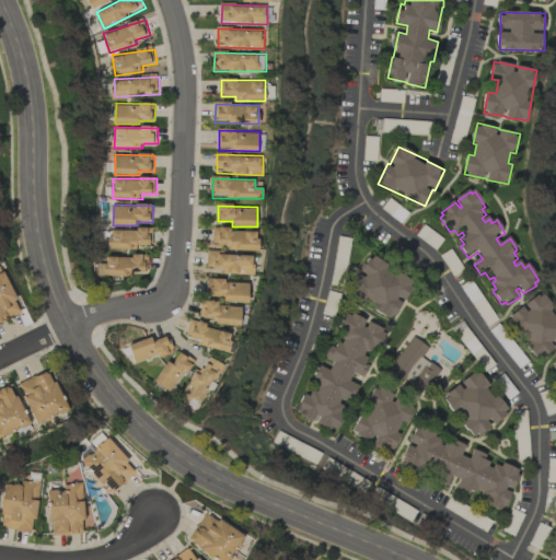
[(140,249),(140,244),(155,245),(155,230),(112,229),(111,249),(140,249)]
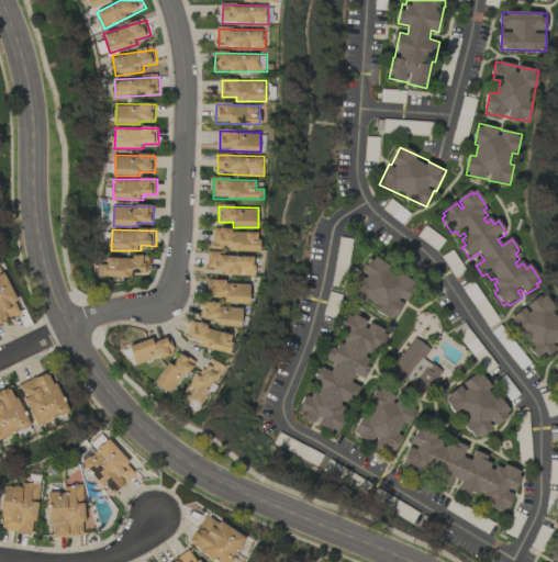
[(215,229),(215,249),(258,250),(259,232),(215,229)]
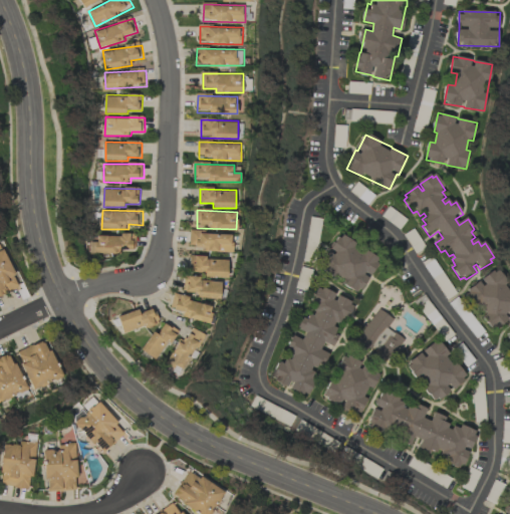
[(192,232),(191,246),(204,246),(204,251),(233,252),(233,233),(192,232)]
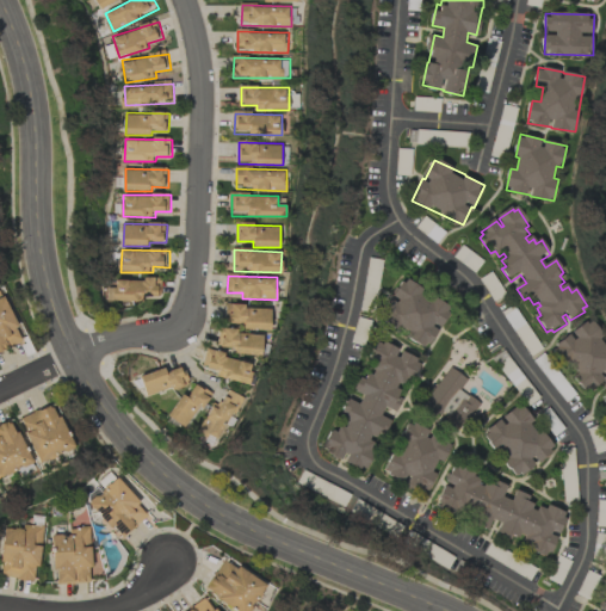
[(453,308),(424,294),(426,288),(404,278),(395,298),(391,296),(381,319),(412,333),(409,338),(430,349),(439,327),(443,329),(453,308)]
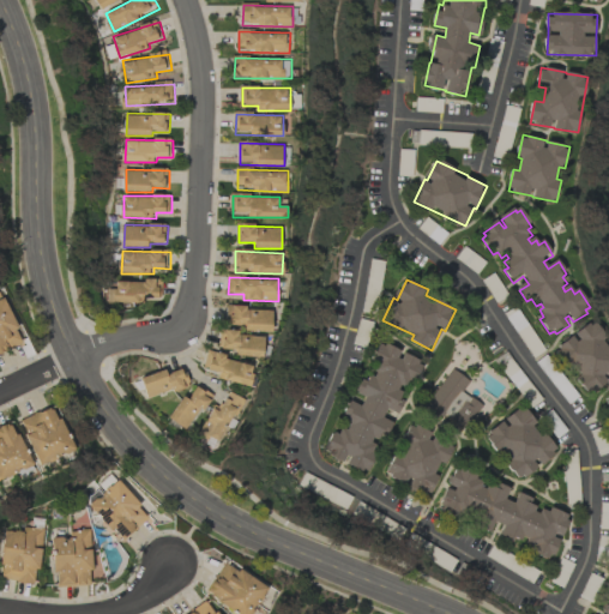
[(110,301),(164,302),(164,281),(119,281),(119,289),(110,289),(110,301)]
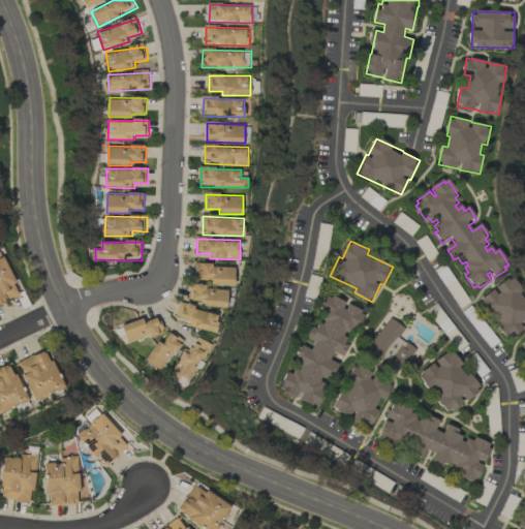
[(0,305),(23,296),(6,257),(0,259),(0,305)]
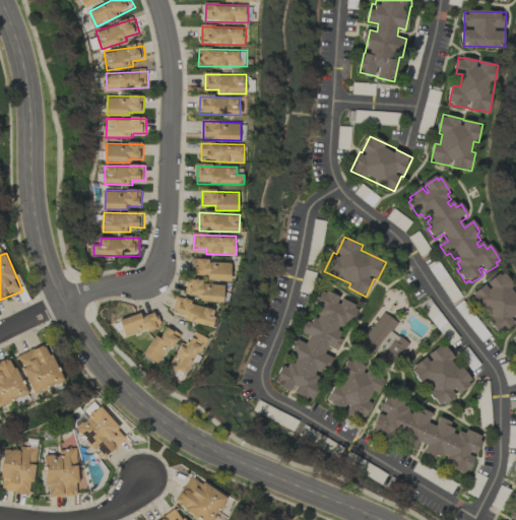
[(231,262),(194,260),(194,275),(208,275),(208,280),(231,281),(231,262)]
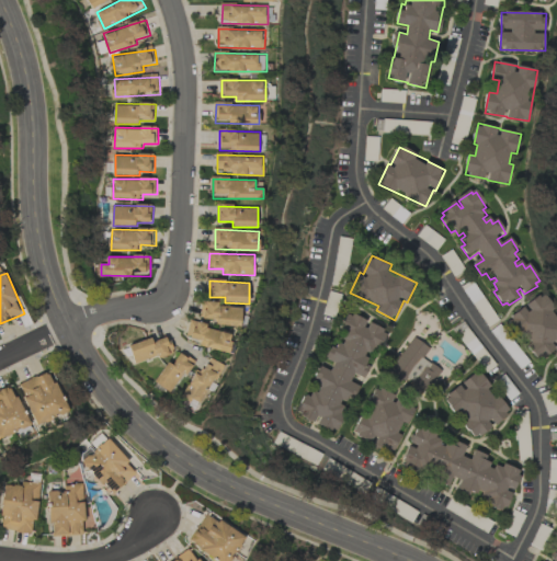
[(542,362),(555,352),(552,346),(554,344),(556,346),(556,322),(548,313),(554,309),(546,298),(543,300),(541,298),(529,307),(533,312),(530,315),(525,309),(513,318),(514,320),(510,323),(520,336),(523,334),(531,344),(526,347),(537,362),(541,359),(542,362)]
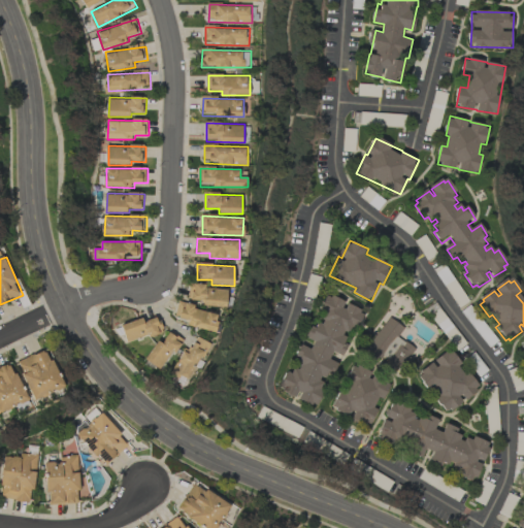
[(226,306),(228,290),(206,288),(206,285),(192,283),(189,302),(226,306)]
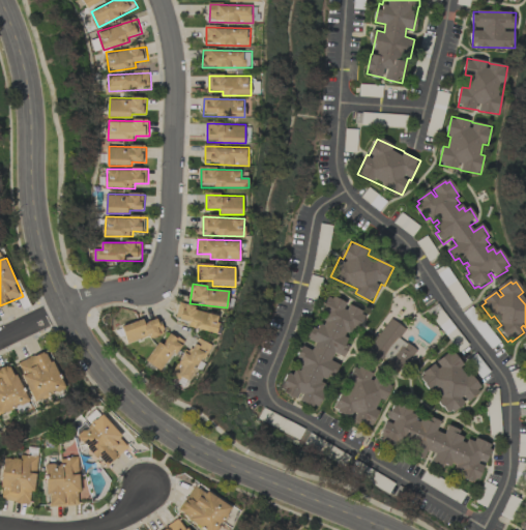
[(367,316),(361,310),(352,305),(348,303),(330,295),(324,306),(323,323),(311,333),(309,339),(317,343),(314,350),(304,346),(301,352),(300,369),(287,379),(283,387),(288,393),(298,399),(302,401),(319,409),(324,399),(325,377),(335,378),(342,364),(332,360),(337,353),(346,357),(352,345),(346,337),(362,323),(367,316)]
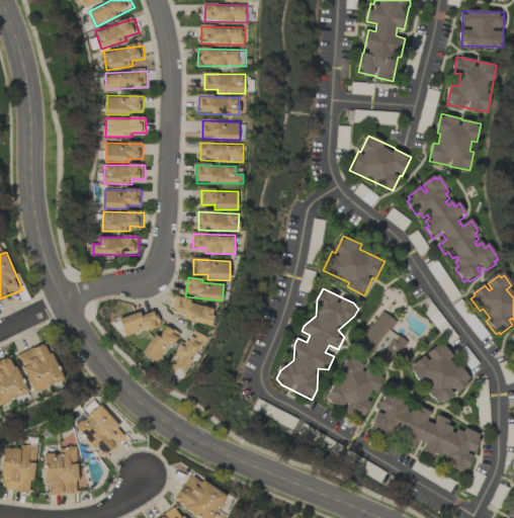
[(216,309),(176,297),(173,311),(185,314),(184,319),(210,326),(216,309)]
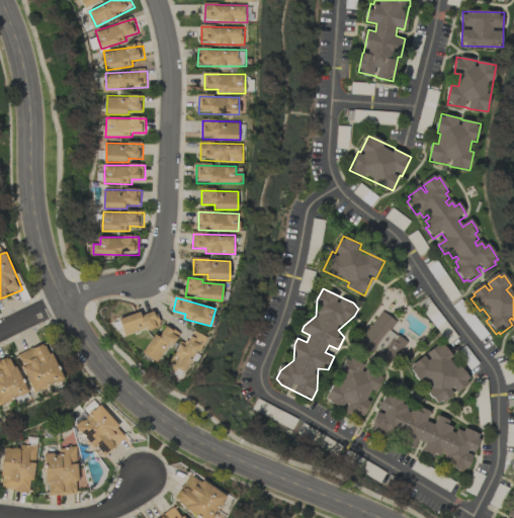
[(142,316),(141,312),(120,319),(126,337),(161,325),(157,311),(142,316)]
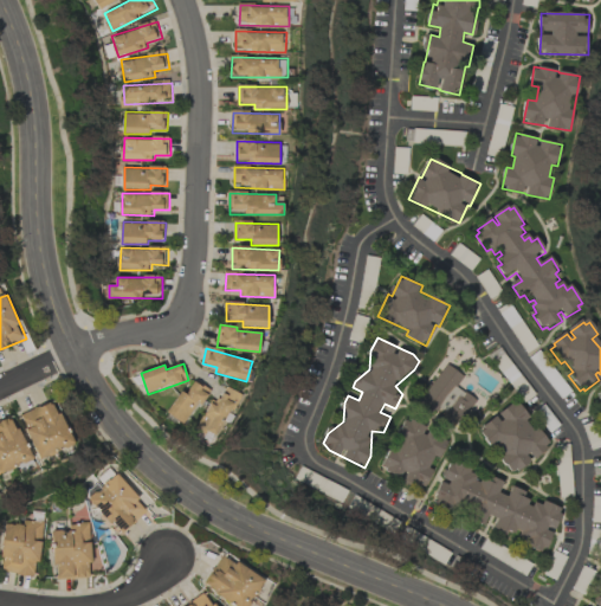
[(459,387),(466,376),(448,365),(425,399),(460,424),(478,399),(459,387)]
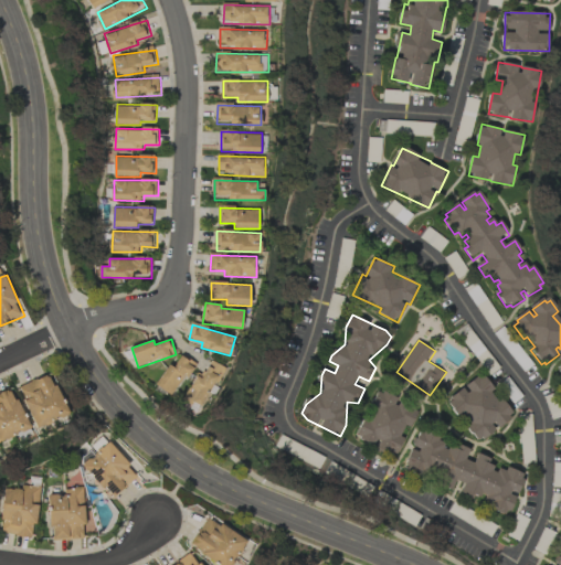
[(175,369),(170,365),(157,385),(175,396),(196,363),(182,355),(175,369)]
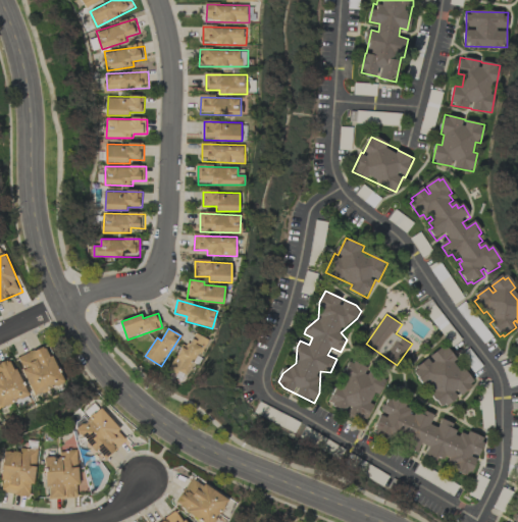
[(64,382),(48,345),(18,358),(35,396),(64,382)]
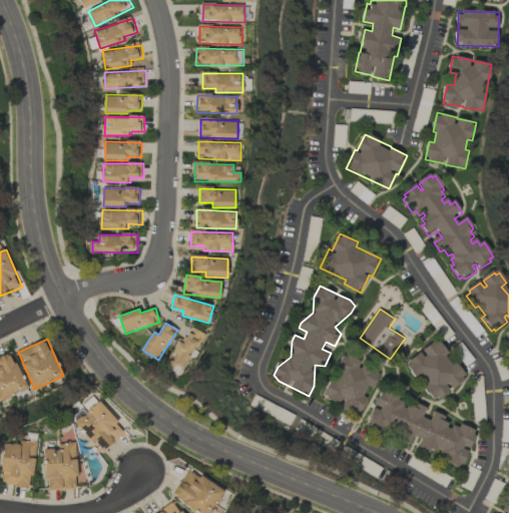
[(436,402),(453,389),(452,389),(468,377),(457,362),(456,363),(438,340),(422,351),(423,352),(408,364),(436,402)]
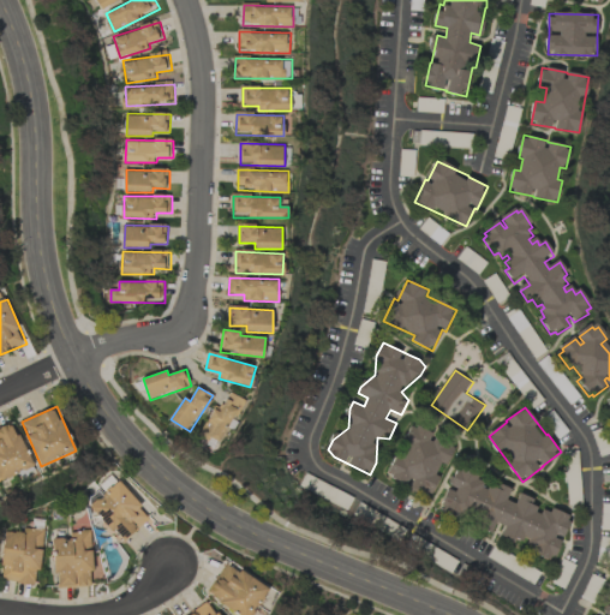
[(0,481),(34,466),(15,422),(0,428),(0,481)]
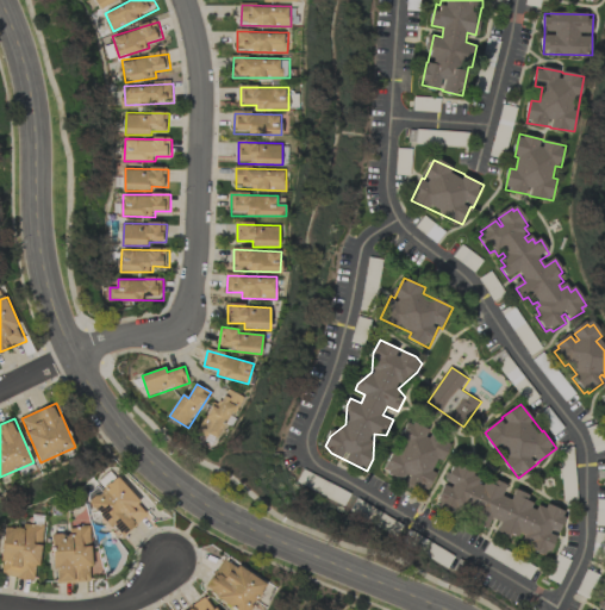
[(430,491),(437,472),(434,471),(438,459),(446,461),(453,442),(431,434),(432,430),(409,421),(387,474),(430,491)]
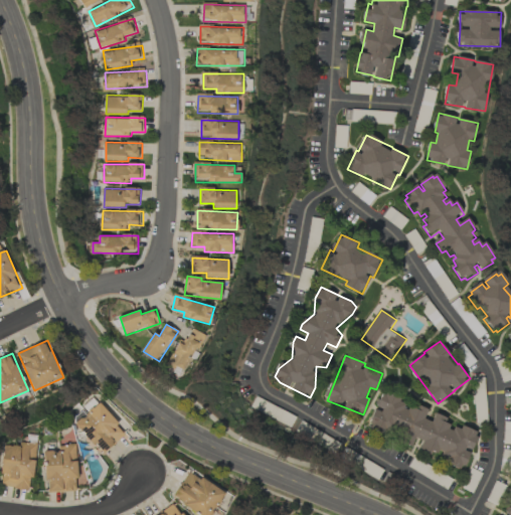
[(371,427),(384,433),(385,433),(412,444),(418,438),(423,442),(420,450),(427,453),(443,452),(444,462),(464,470),(471,453),(468,450),(474,450),(478,439),(478,432),(468,427),(450,428),(450,418),(437,412),(433,421),(426,419),(430,409),(416,403),(406,413),(406,403),(396,394),(385,390),(379,405),(383,410),(376,410),(371,421),(371,427)]
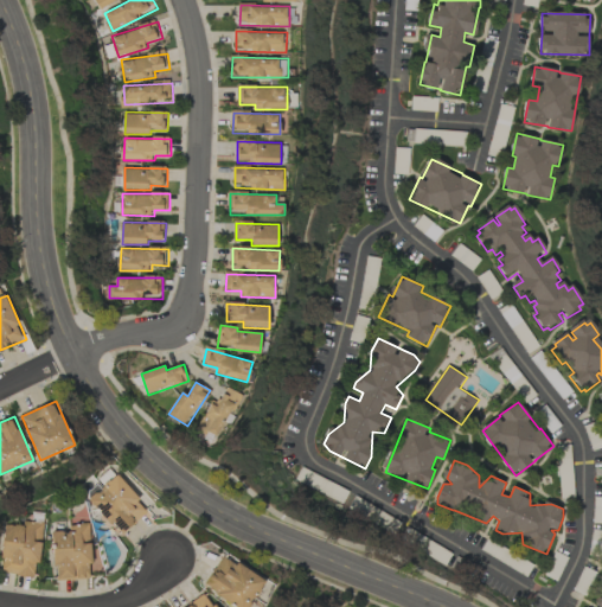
[(151,511),(113,468),(98,480),(104,487),(90,499),(122,536),(151,511)]
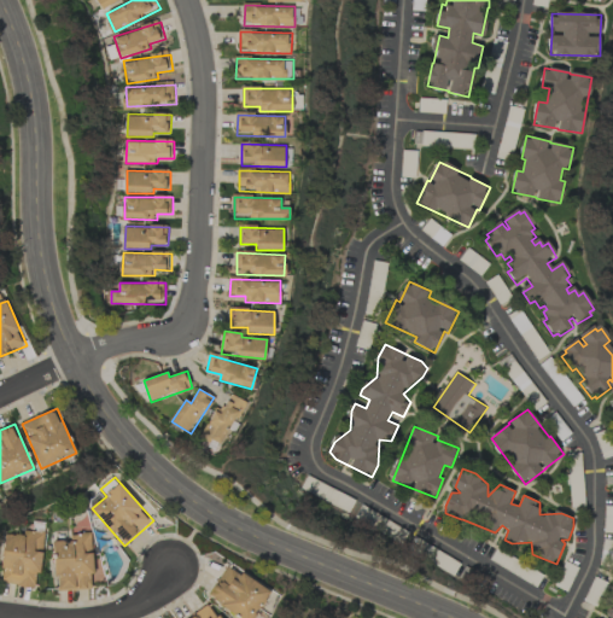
[(45,532),(27,530),(25,536),(7,534),(3,584),(40,588),(45,532)]
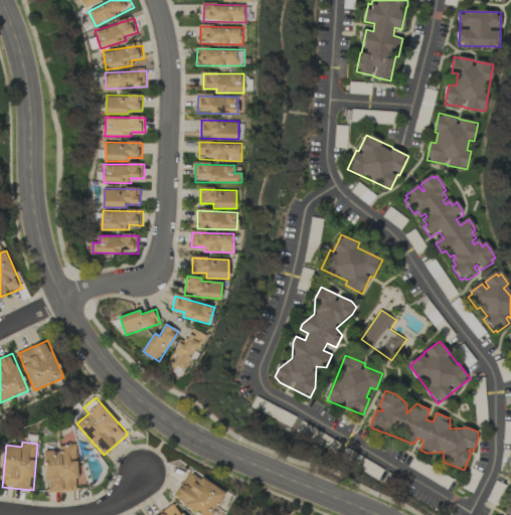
[(79,490),(77,445),(60,445),(60,451),(46,452),(48,492),(79,490)]
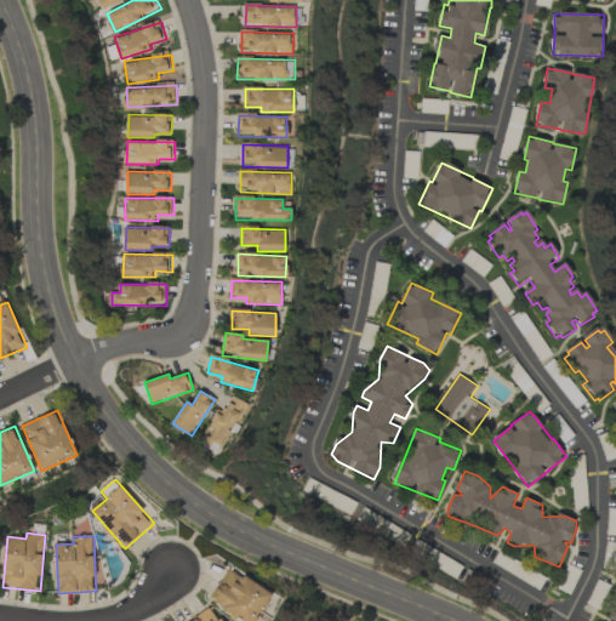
[(255,620),(272,596),(231,568),(210,599),(243,620),(255,620)]
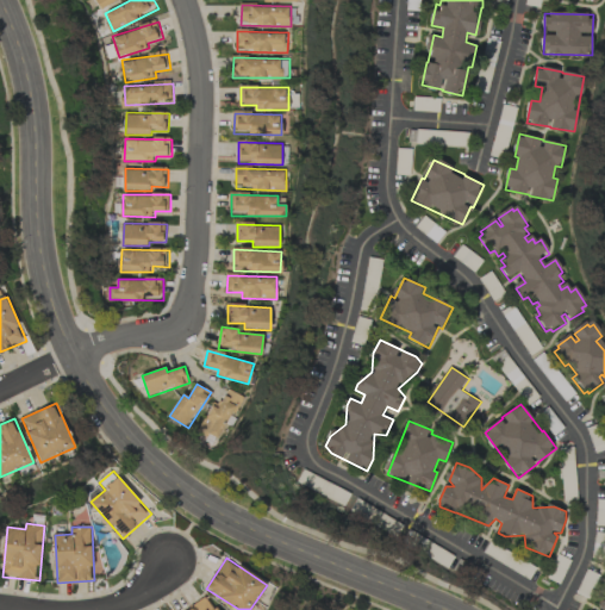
[(217,609),(210,597),(188,609),(217,609)]
